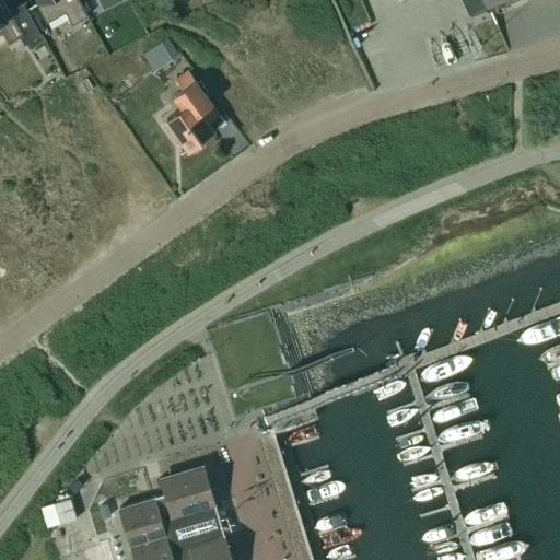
[(0,0),(0,27),(9,42),(21,35),(26,43),(41,35),(23,2),(9,11),(3,2),(1,3),(0,0)]
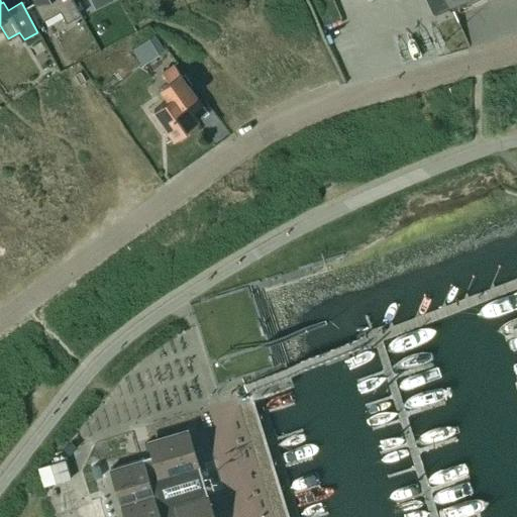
[(37,0),(45,15),(61,7),(69,22),(82,15),(73,0),(37,0)]
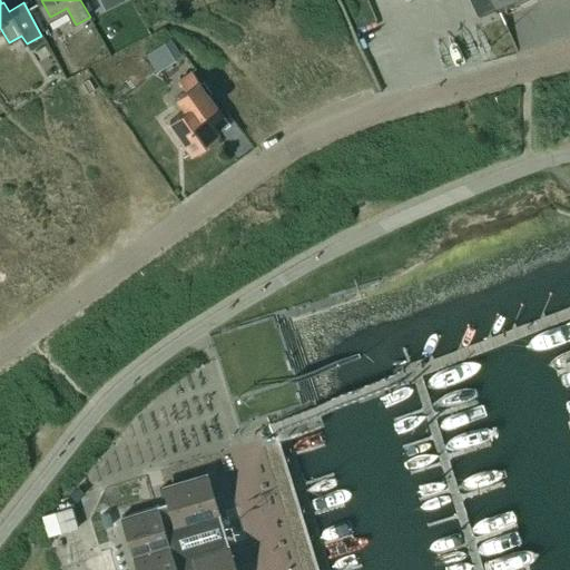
[(569,0),(475,0),(479,7),(477,8),(478,9),(494,1),(495,3),(497,3),(495,1),(497,0),(569,0)]
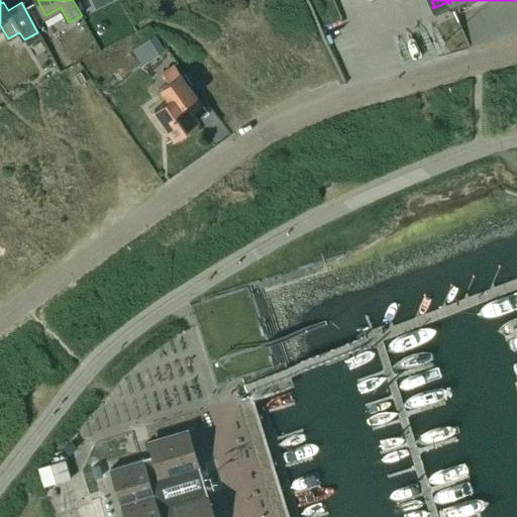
[(166,52),(154,35),(132,50),(143,67),(166,52)]
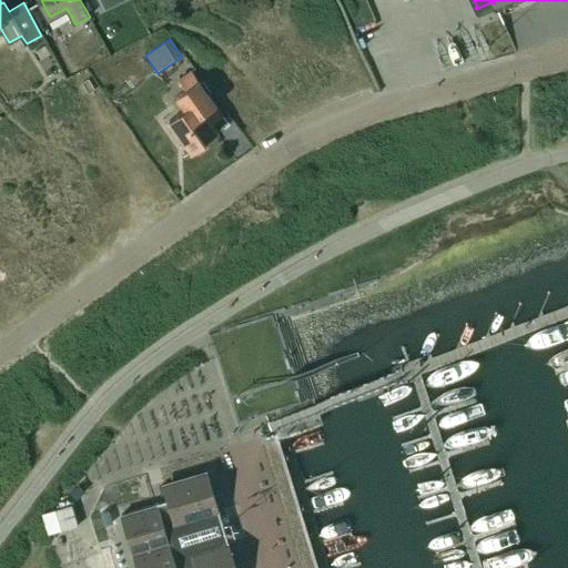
[(201,85),(192,72),(180,81),(186,91),(174,100),(183,113),(170,122),(191,153),(195,151),(199,154),(208,148),(205,143),(217,134),(211,125),(223,117),(209,95),(211,94),(203,83),(201,85)]
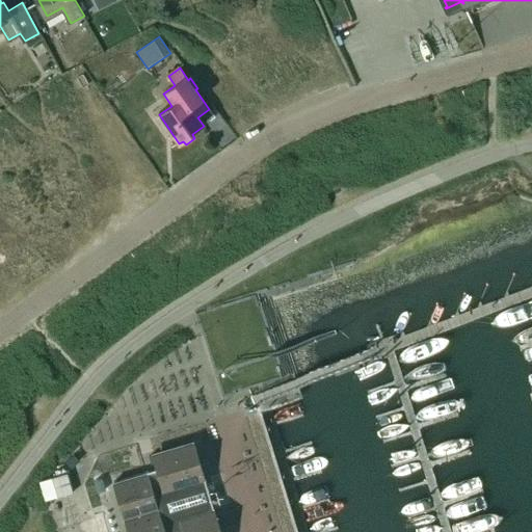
[(156,472),(144,475),(112,484),(125,531),(216,531),(209,505),(203,482),(193,449),(153,460),(156,472)]
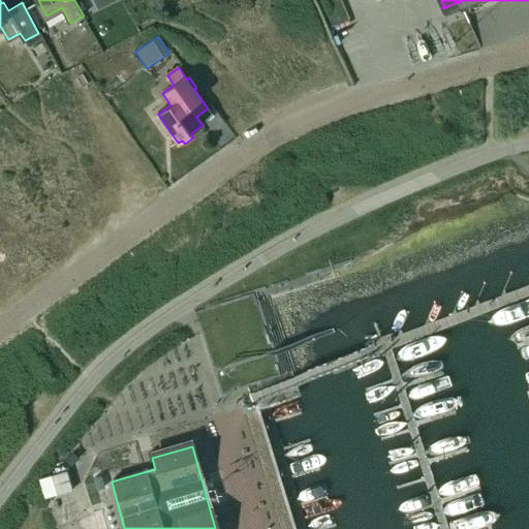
[(65,460),(71,466),(80,458),(73,452),(65,460)]
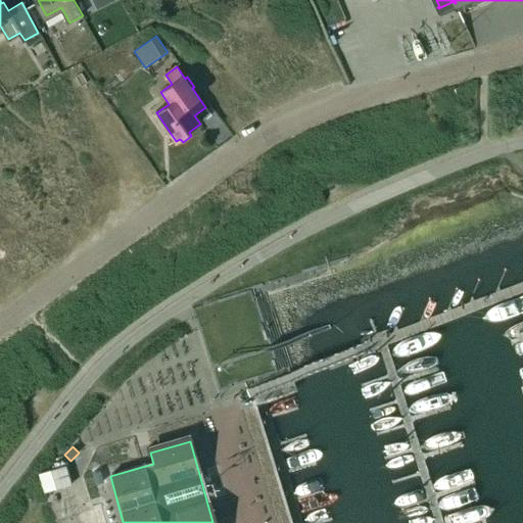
[(49,470),(54,489),(70,485),(65,466),(49,470)]
